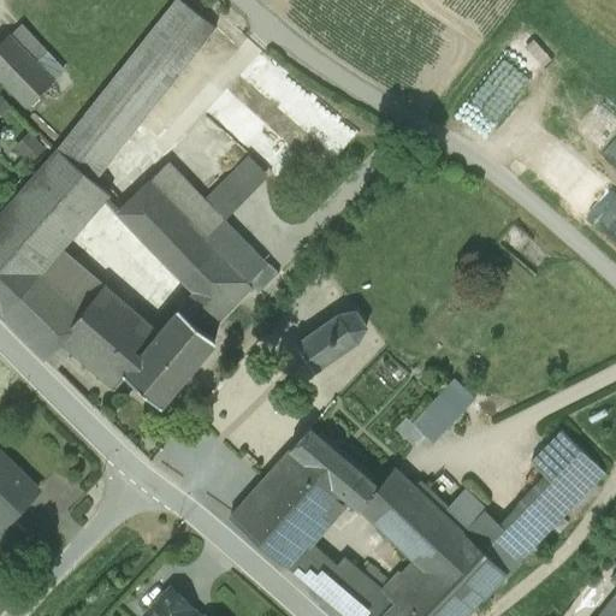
[(181,0),(175,0),(58,148),(64,154),(95,181),(215,28),(181,0)]
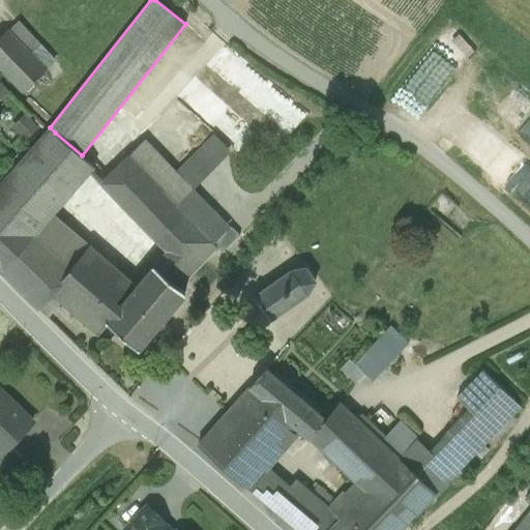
[(48,68),(8,29),(1,36),(0,36),(0,67),(24,92),(48,68)]
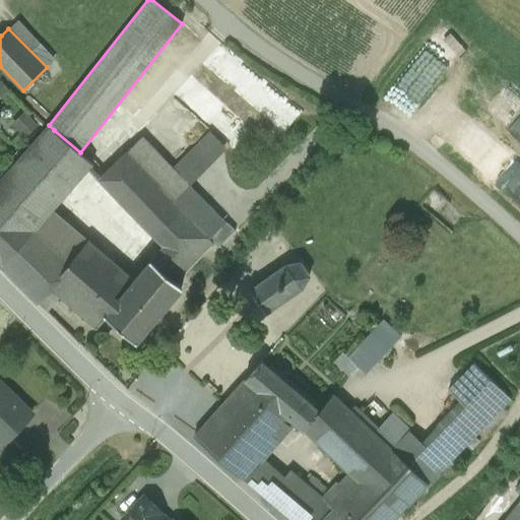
[(27,110),(14,122),(25,134),(39,122),(27,110)]
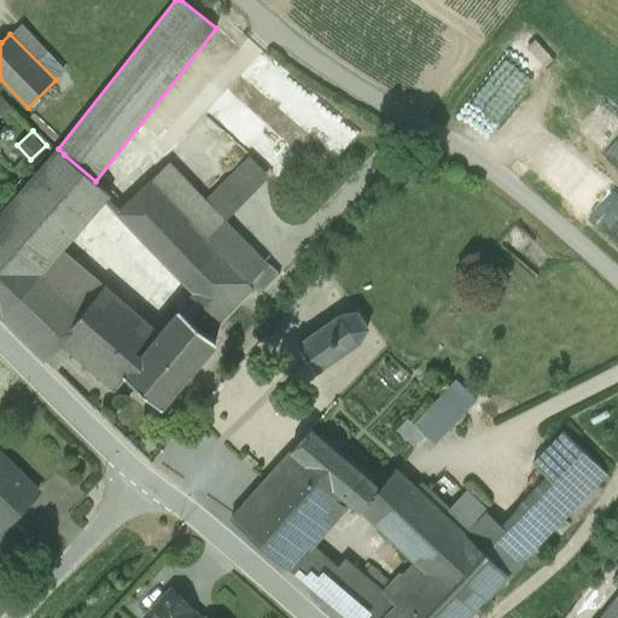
[(58,149),(0,215),(0,227),(64,155),(58,149)]
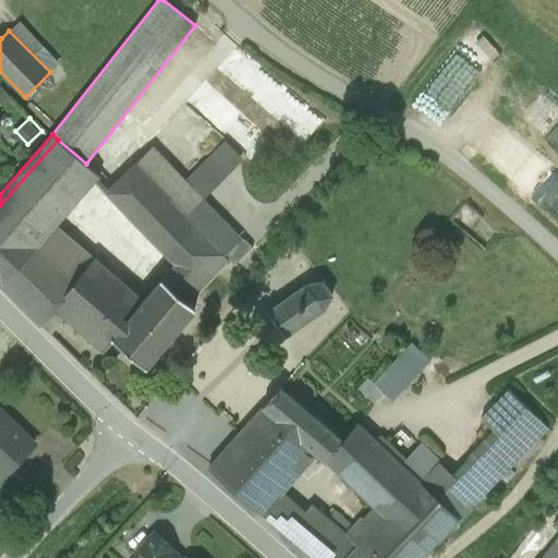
[(58,140),(0,205),(0,283),(55,225),(56,226),(100,176),(86,164),(58,140)]
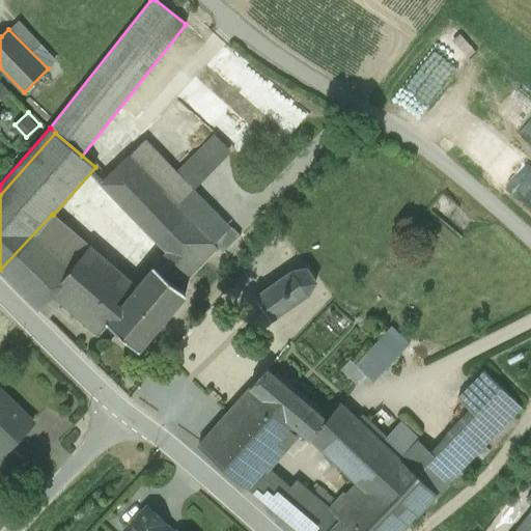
[(215,136),(176,172),(192,189),(230,152),(215,136)]
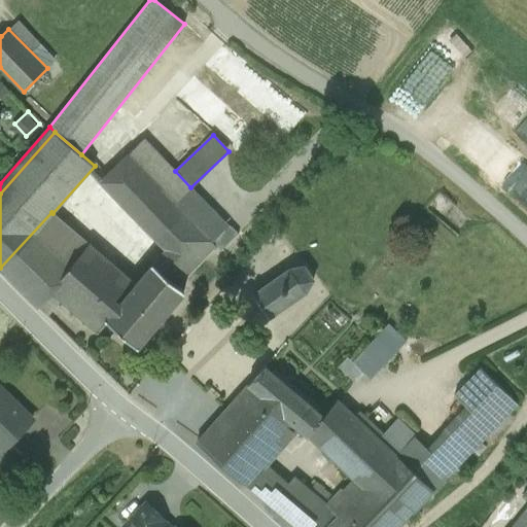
[(175,171),(145,139),(129,154),(202,232),(209,238),(212,242),(213,242),(229,226),(190,187),(175,171)]
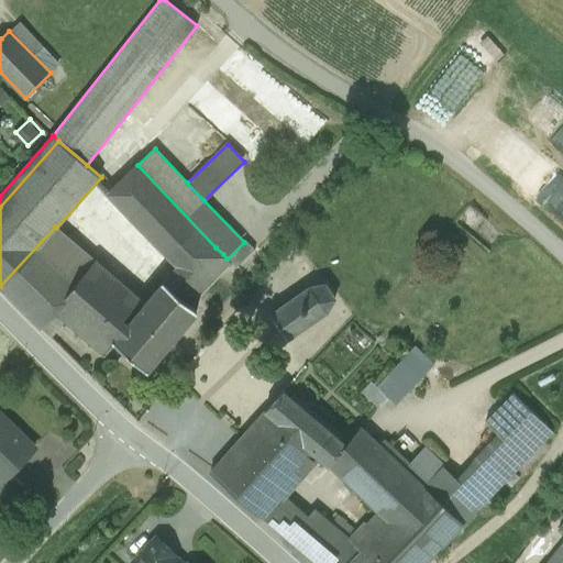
[(216,247),(138,165),(108,194),(177,266),(164,282),(181,296),(223,254),(216,247)]
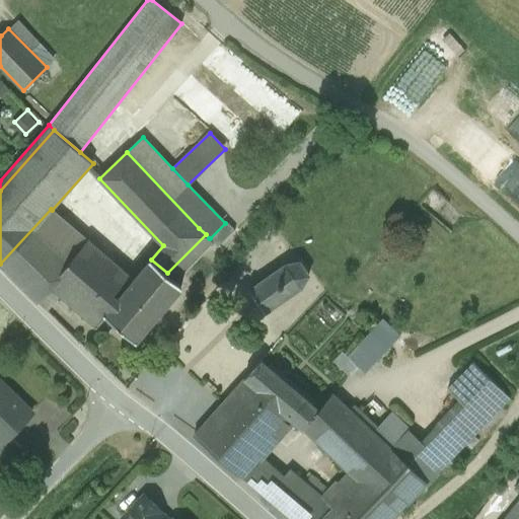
[(52,210),(51,209),(0,264),(1,266),(12,276),(12,277),(14,280),(15,279),(38,302),(51,287),(87,240),(52,210)]
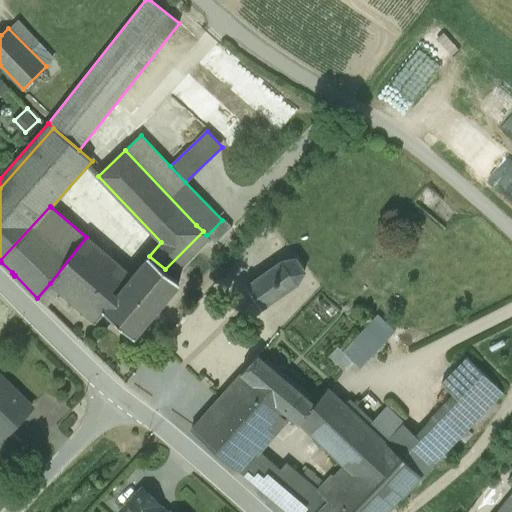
[(222,220),(207,235),(210,238),(215,243),(232,227),(224,218),(222,220)]
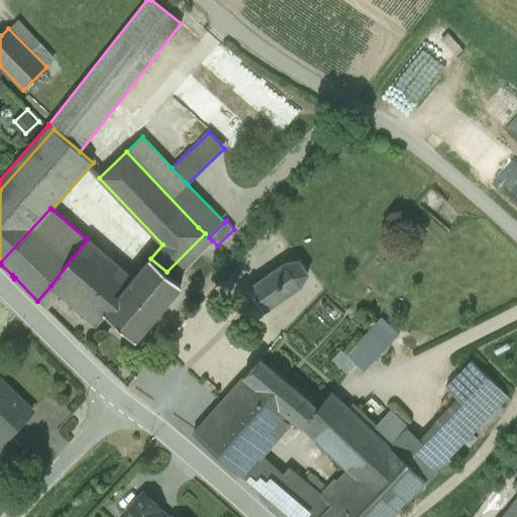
[(205,233),(167,272),(174,279),(212,240),(208,237),(205,233)]
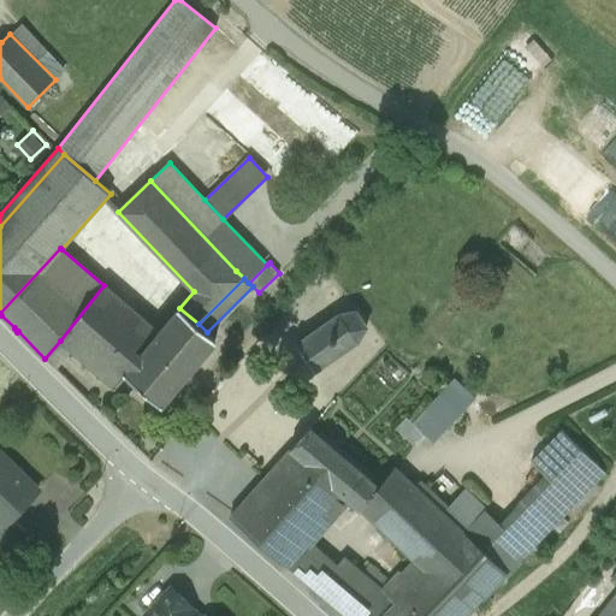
[(154,327),(104,285),(60,341),(71,350),(116,388),(126,374),(142,355),(136,349),(154,327)]
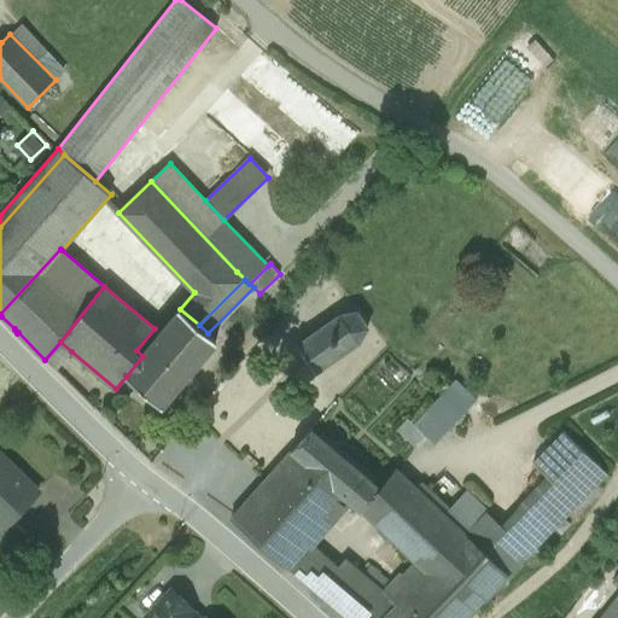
[(143,356),(127,375),(163,406),(219,342),(199,325),(180,309),(143,356)]
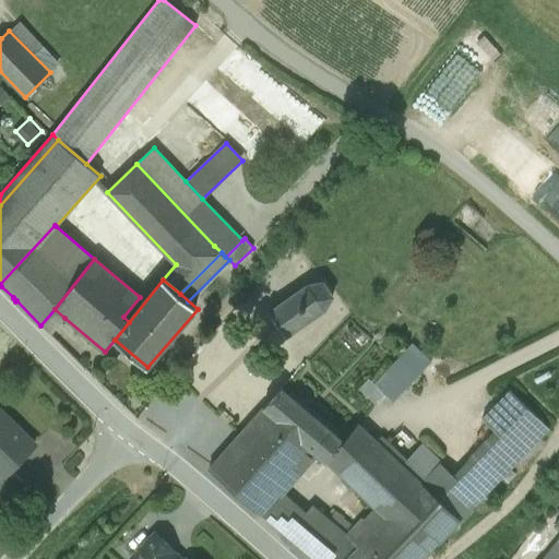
[(308,285),(269,312),(276,323),(286,339),(326,311),(332,297),(323,284),(308,285)]
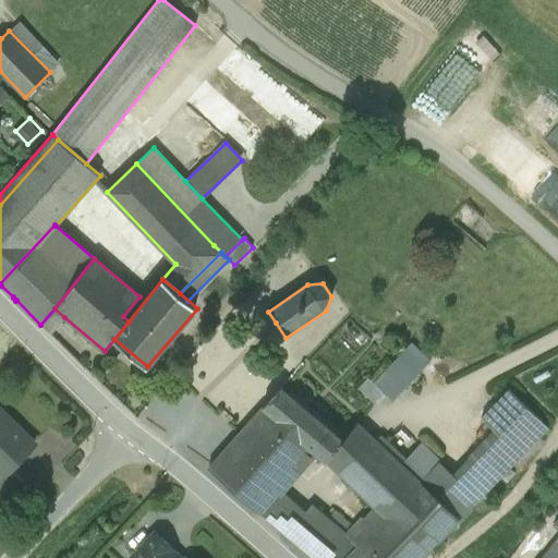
[(55,308),(40,325),(50,335),(64,317),(55,308)]
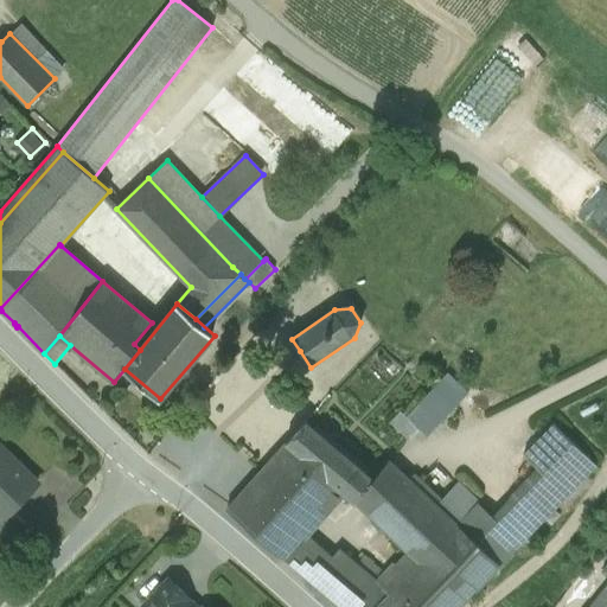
[(449,375),(408,420),(427,438),(468,393),(449,375)]
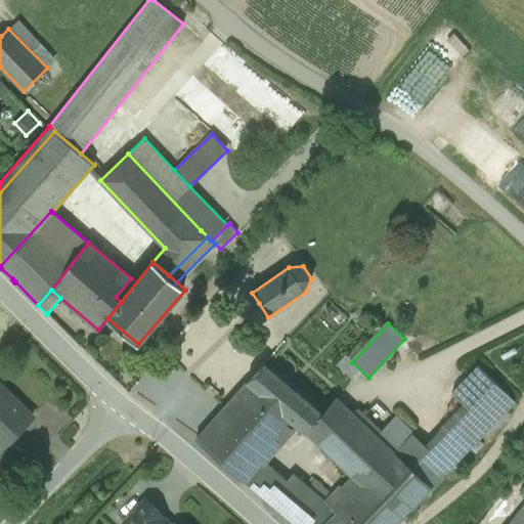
[(321,417),(262,364),(247,383),(295,425),(306,434),(321,417)]
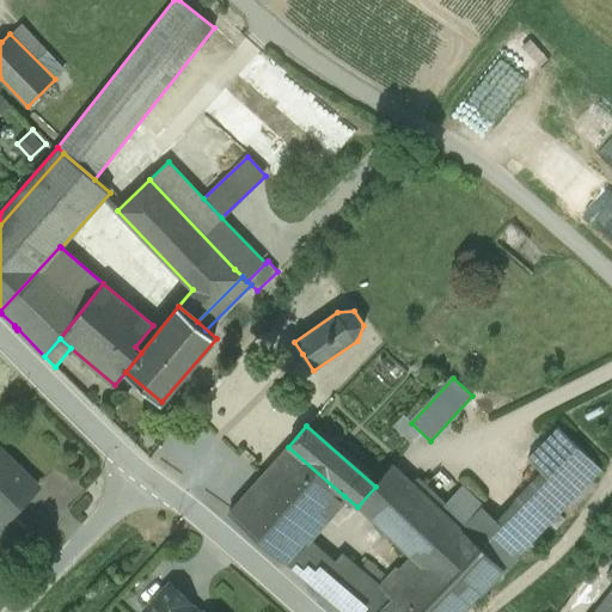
[(558,428),(528,459),(544,475),(570,501),(601,470),(558,428)]
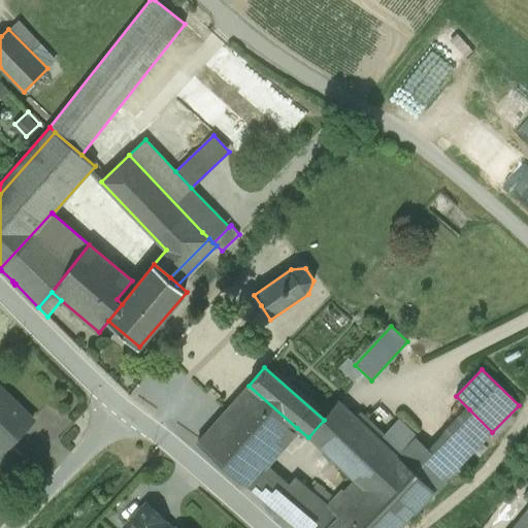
[(297,428),(249,386),(198,443),(246,486),(264,466),(297,428)]
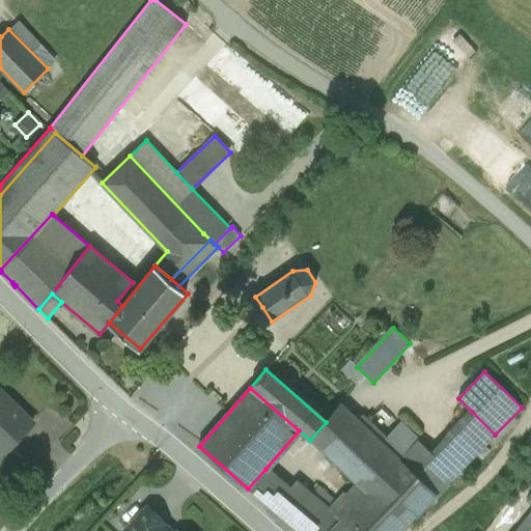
[(32,424),(0,392),(0,451),(2,453),(3,454),(10,446),(32,424)]
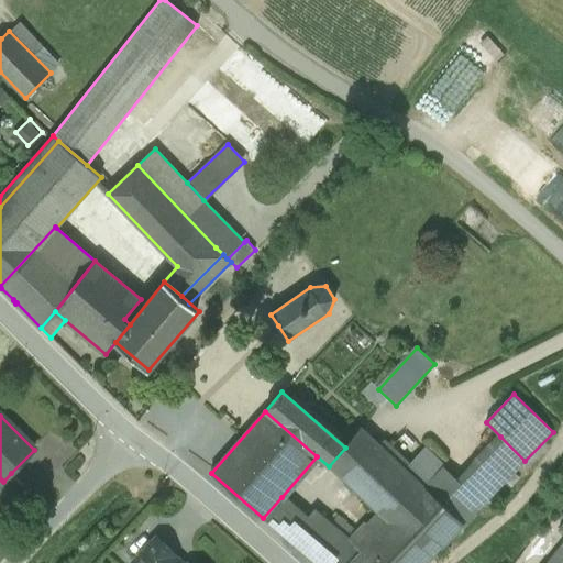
[(345,448),(329,466),(334,471),(341,477),(374,439),(368,434),(362,429),(345,448)]
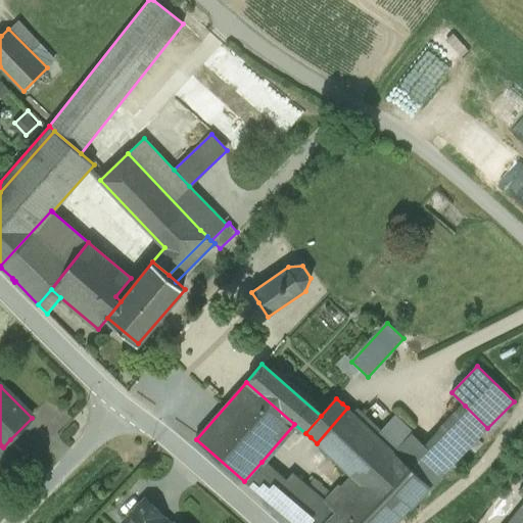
[(465,406),(425,446),(412,434),(394,453),(431,486),(487,428),(465,406)]
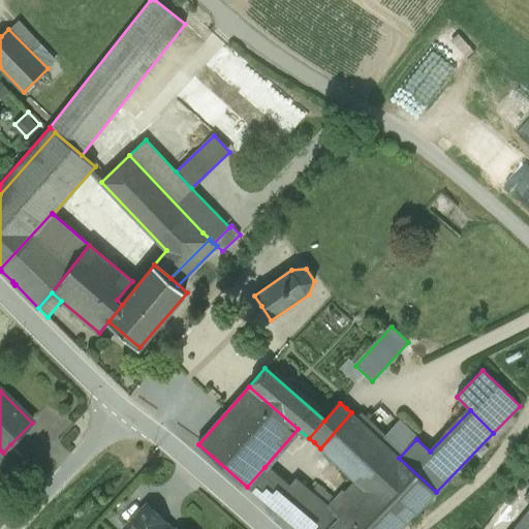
[(358,480),(345,493),(343,492),(329,506),(338,515),(324,528),(399,528),(436,492),(399,458),(381,440),(364,425),(351,412),(320,448),(358,480)]
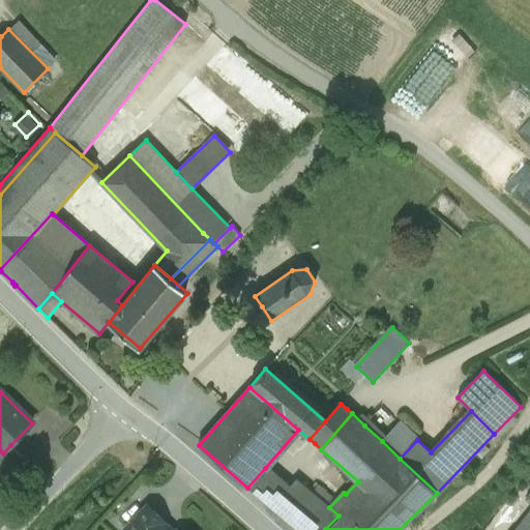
[(391,431),(374,415),(364,425),(382,441),(391,431)]
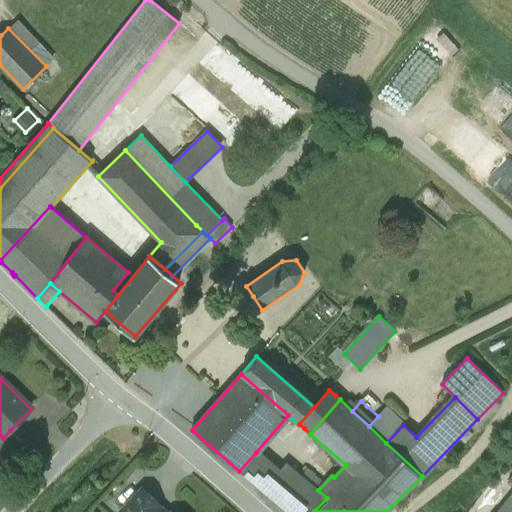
[(403,425),(386,408),(378,416),(369,426),(386,443),(403,425)]
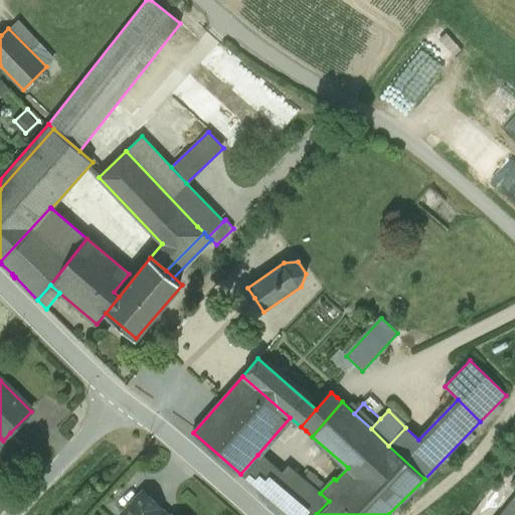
[(10,433),(3,441),(2,440),(0,441),(0,468),(22,446),(10,433)]
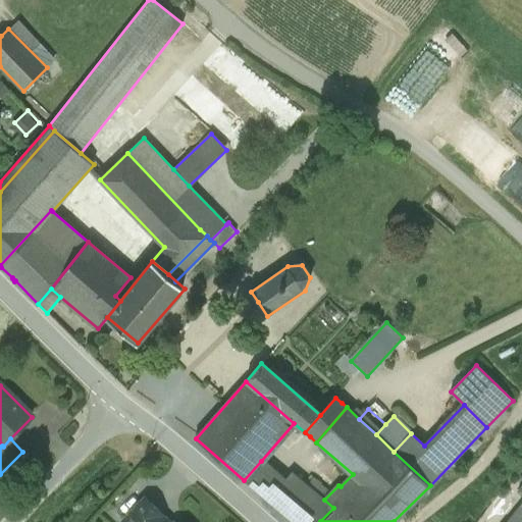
[(261,461),(244,480),(258,492),(272,476),(283,485),(286,482),(261,461)]
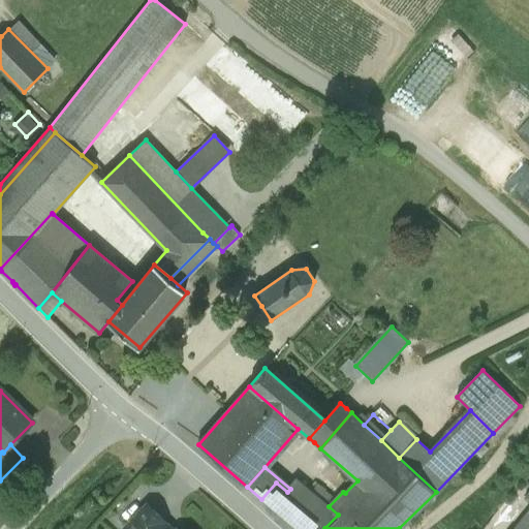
[(329,506),(298,479),(290,489),(287,492),(276,483),(261,499),(296,528),(324,528),(338,515),(329,506)]
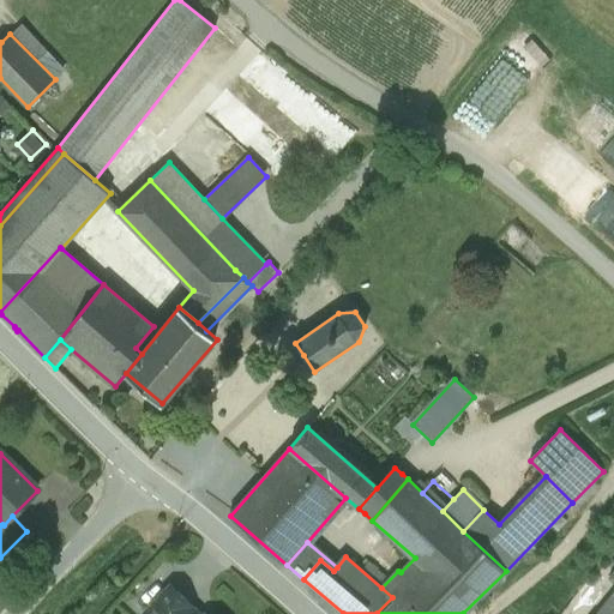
[(613,613),(613,569),(609,575),(613,578),(613,590),(595,613),(613,613)]
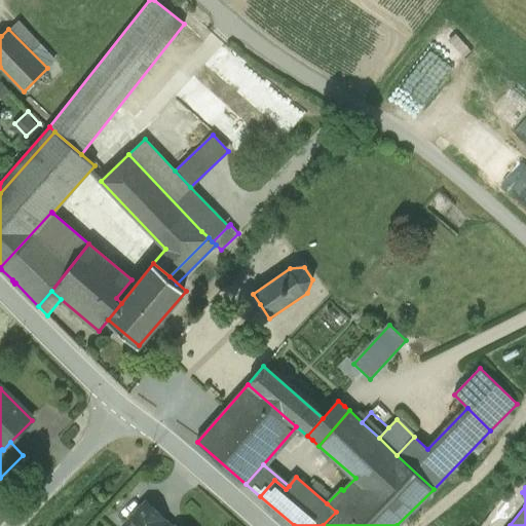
[(147,503),(124,525),(154,525),(161,520),(162,518),(147,503)]
